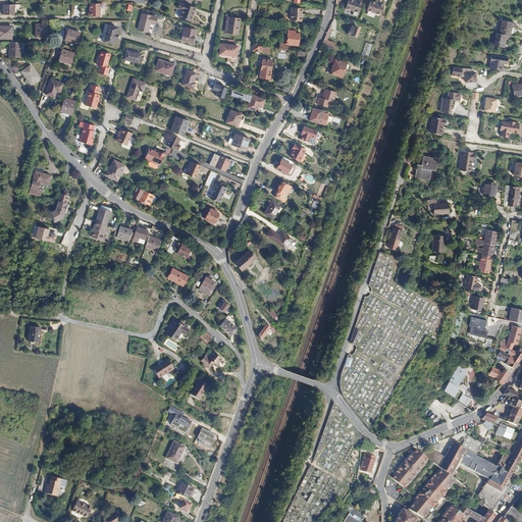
[(352,0),(347,0),(345,9),(358,13),(361,3),(352,0)]
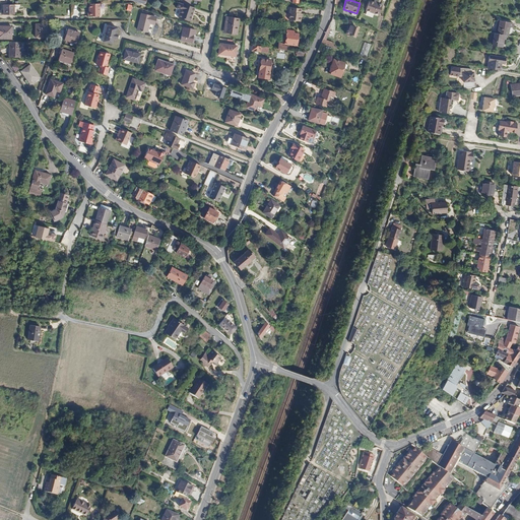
[(369,1),(365,11),(378,15),(381,5),(369,1)]
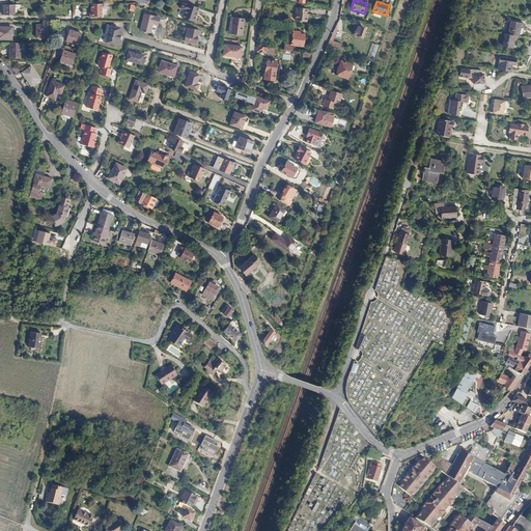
[(185,9),(183,18),(195,22),(199,8),(194,6),(187,4),(183,2),(180,7),(185,9)]
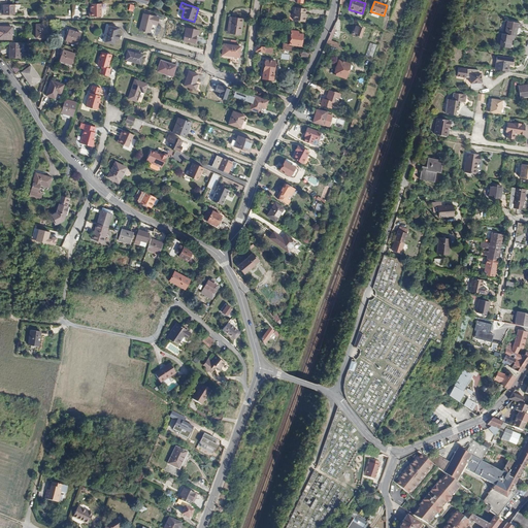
[(91,4),(91,12),(90,12),(90,17),(102,17),(101,4),(91,4)]
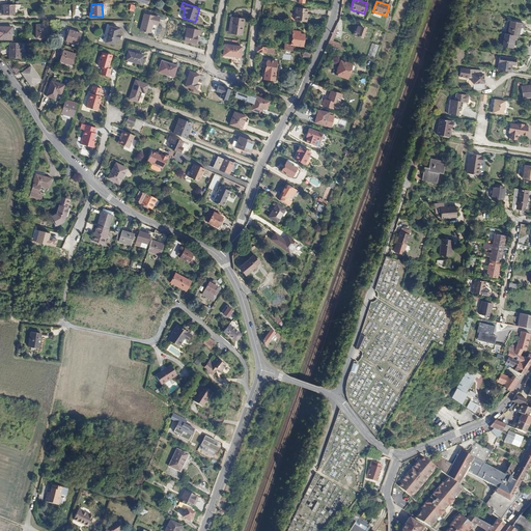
[(1,10),(1,15),(14,15),(14,5),(1,5),(1,10)]
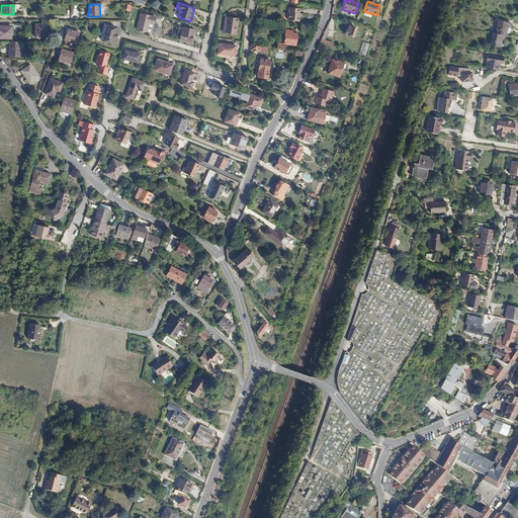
[(289,7),(288,20),(299,22),(300,14),(299,13),(299,9),(289,7)]
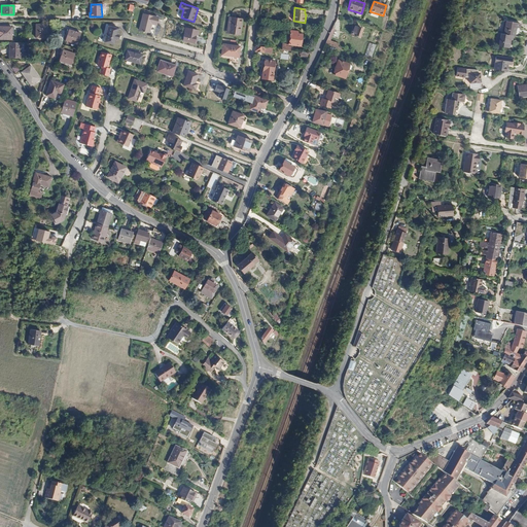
[(144,14),(139,30),(149,33),(151,24),(156,26),(159,18),(144,14)]
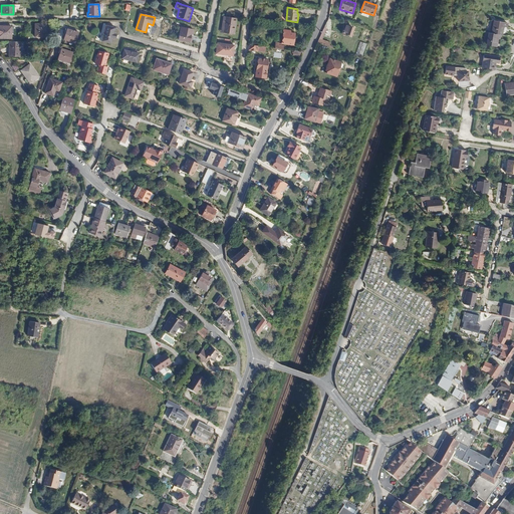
[(225,20),(223,31),(233,33),(236,17),(223,15),(223,20),(225,20)]
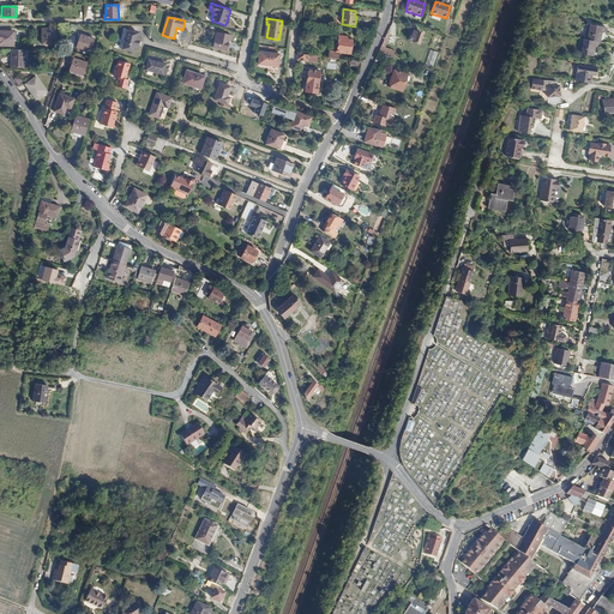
[(589,24),(585,40),(596,41),(600,42),(602,31),(606,32),(606,26),(589,24)]
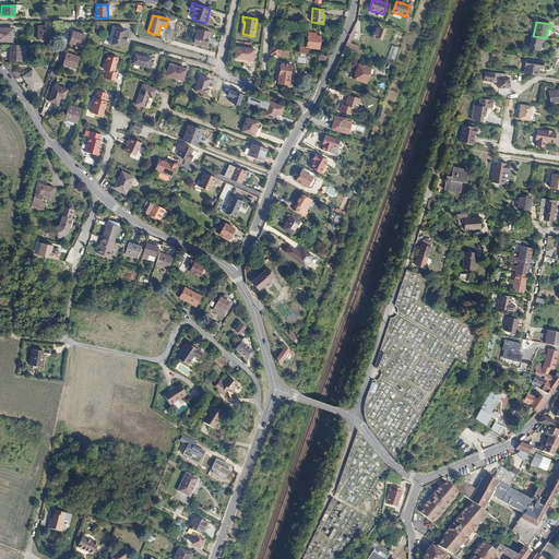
[(354,25),(347,42),(349,42),(356,26),(354,25)]
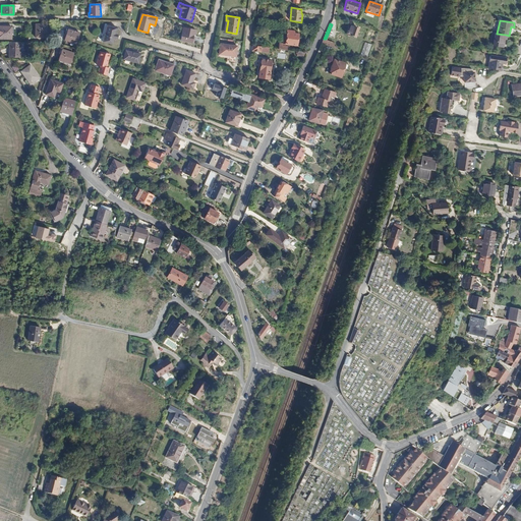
[(114,34),(115,27),(105,24),(101,42),(112,45),(114,39),(116,39),(117,35),(114,34)]
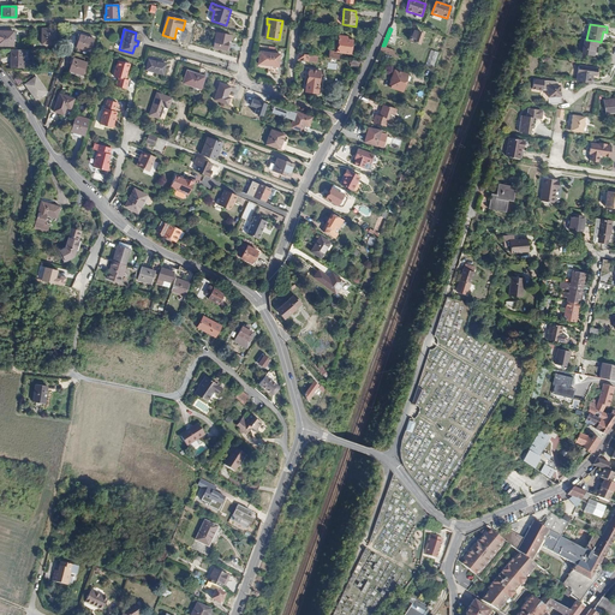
[(41,30),(42,46),(53,46),(54,30),(41,30)]
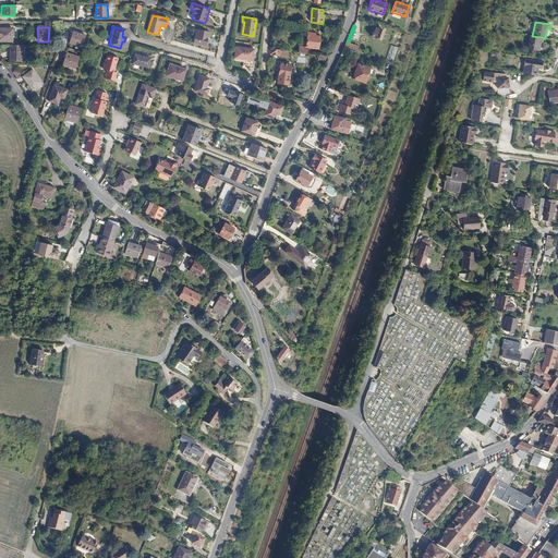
[(373,32),(371,36),(380,39),(384,29),(376,27),(374,33),(373,32)]
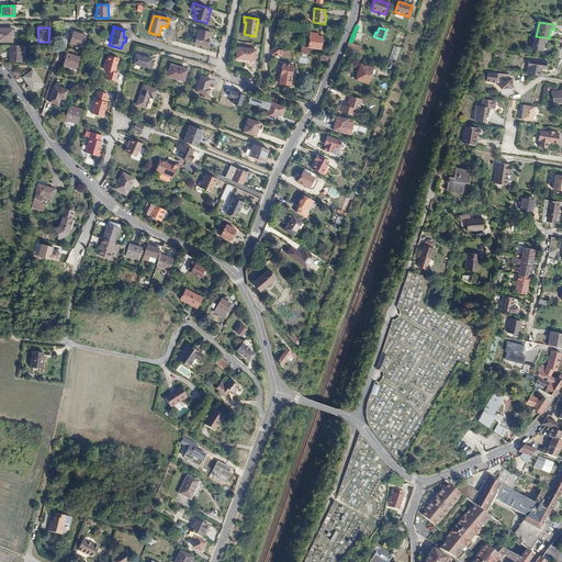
[(0,30),(0,43),(11,43),(11,30),(0,30)]
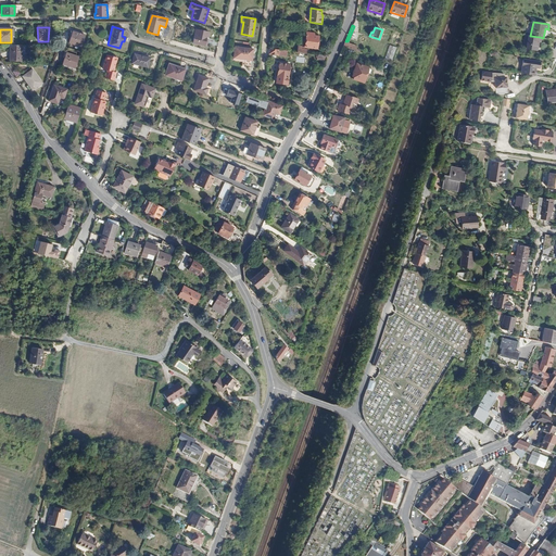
[(72,30),(68,42),(80,47),(84,35),(72,30)]
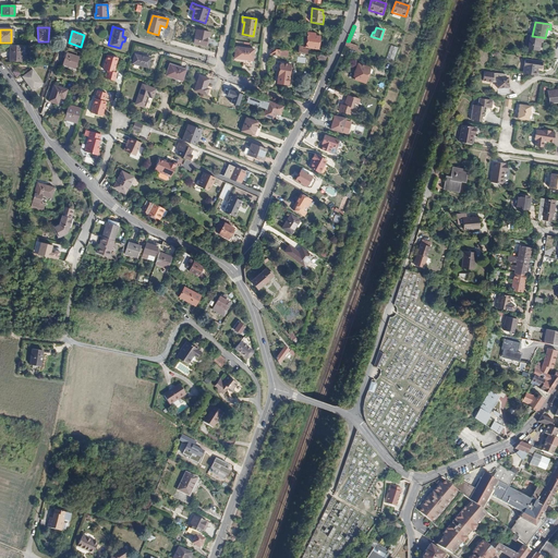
[(196,31),(194,44),(205,47),(207,39),(208,39),(209,33),(196,31)]
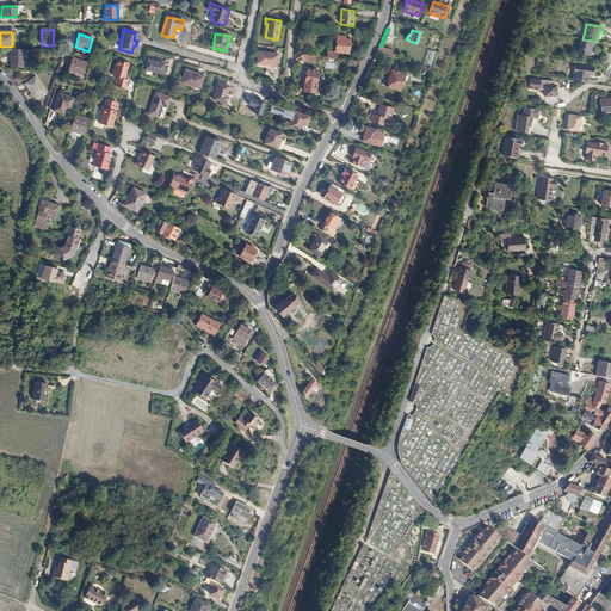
[(337,36),(335,51),(347,53),(350,39),(343,38),(343,36),(337,36)]
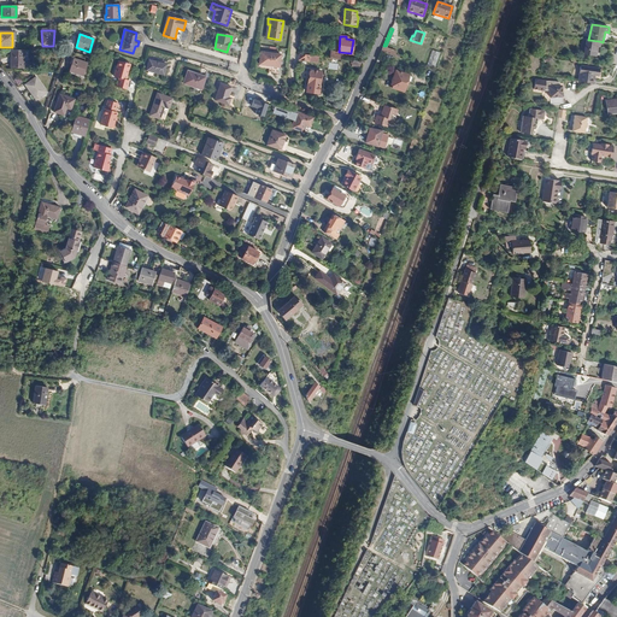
[(583,39),(581,50),(595,52),(597,46),(598,46),(599,41),(588,40),(583,39)]
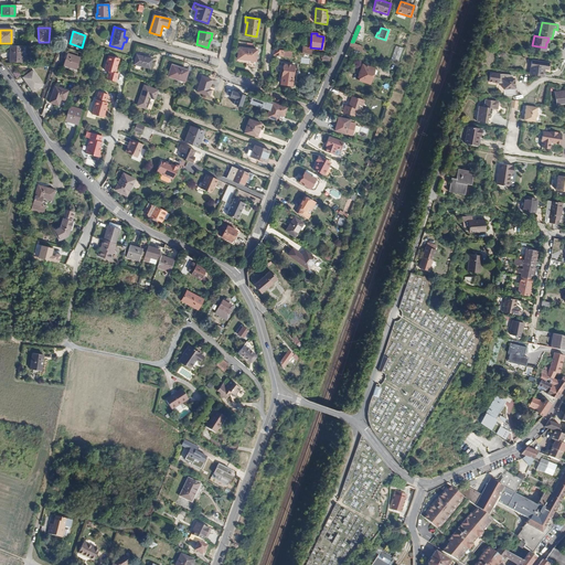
[(349,46),(352,48),(365,52),(366,51),(362,49),(363,46),(353,42),(351,42),(349,46)]
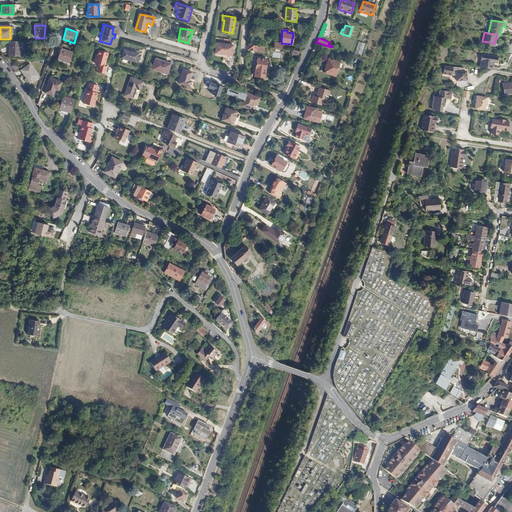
[(355,55),(361,56),(364,42),(357,41),(355,55)]
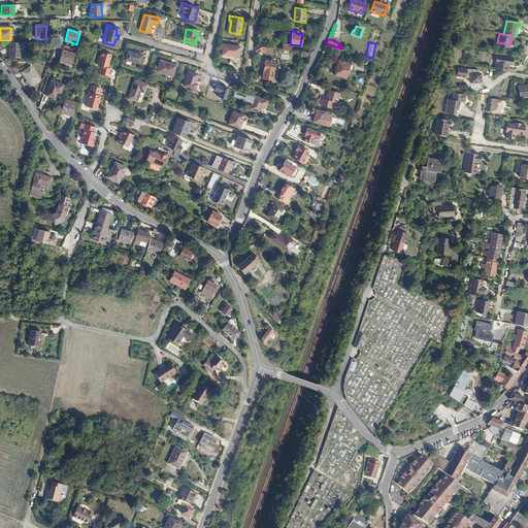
[(9,53),(9,58),(20,58),(21,43),(9,43),(9,47),(0,51),(0,55),(1,56),(9,53)]
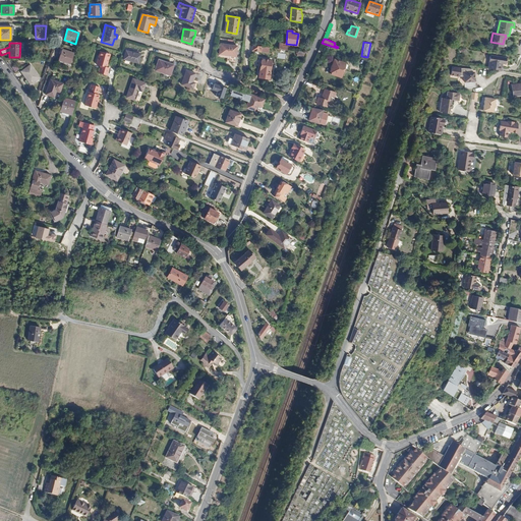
[(221,43),(219,53),(228,54),(228,53),(236,55),(237,45),(221,43)]
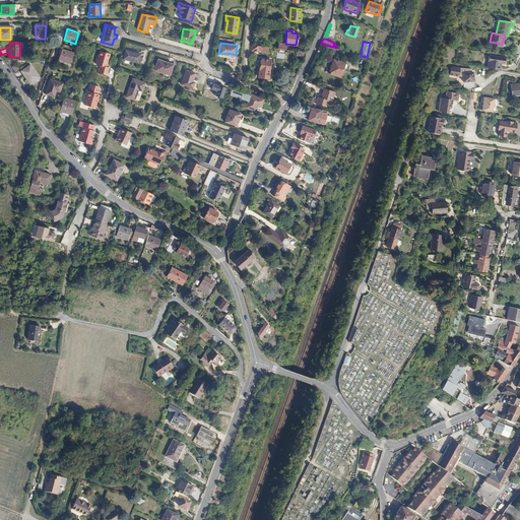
[(100,49),(95,62),(101,64),(99,71),(106,73),(109,66),(106,65),(109,52),(100,49)]
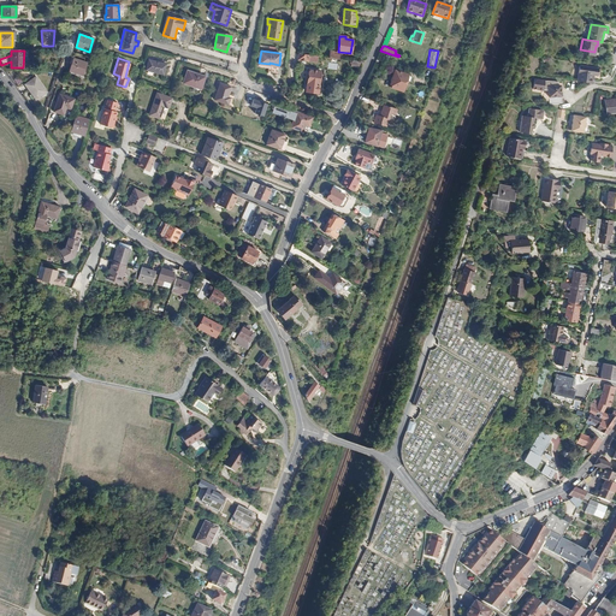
[(72,59),(69,71),(83,75),(87,63),(72,59)]
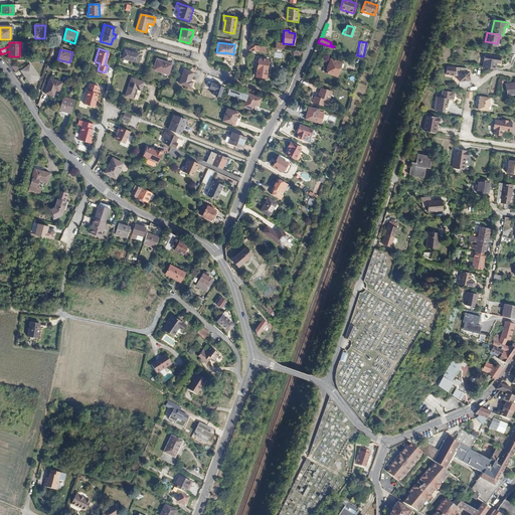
[(124,50),(121,59),(136,63),(138,55),(124,50)]
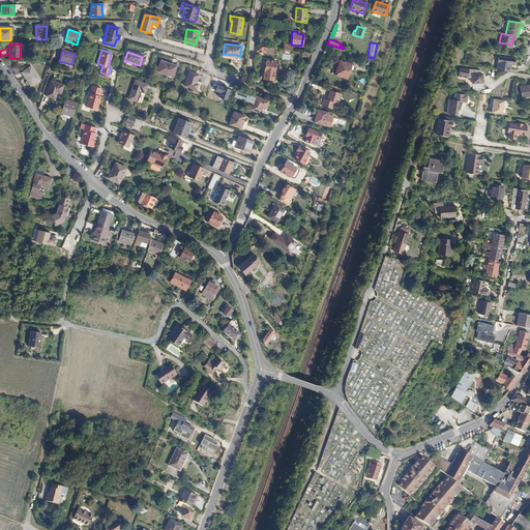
[(498,56),(496,70),(509,72),(510,67),(510,64),(513,65),(514,59),(498,56)]
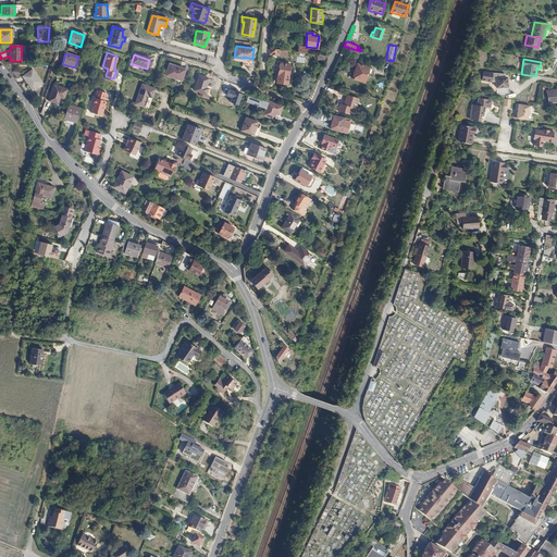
[(358,63),(353,78),(364,83),(367,74),(368,74),(370,72),(370,67),(358,63)]
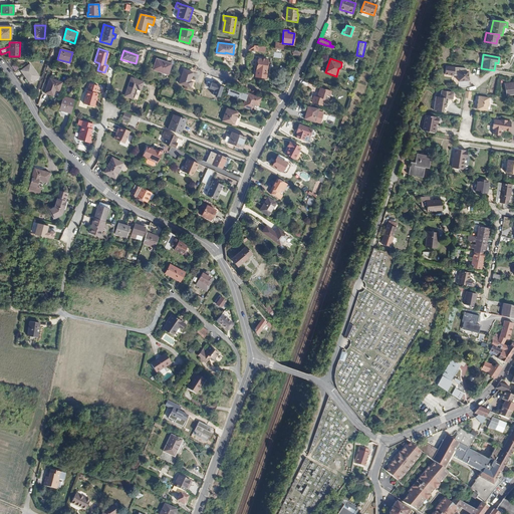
[(157,59),(153,69),(168,74),(171,64),(157,59)]
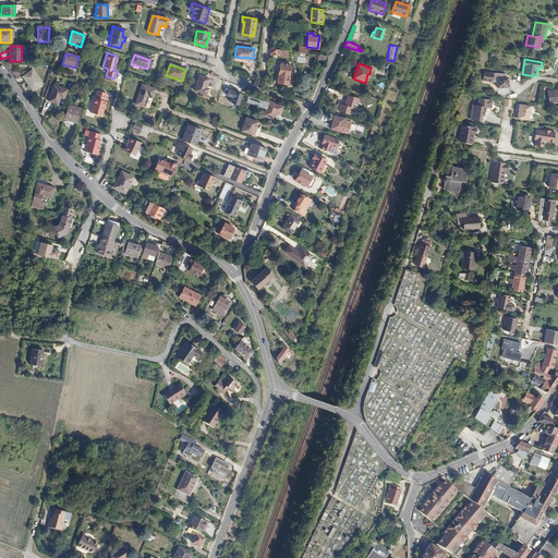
[(280,64),(278,84),(289,85),(290,65),(280,64)]
